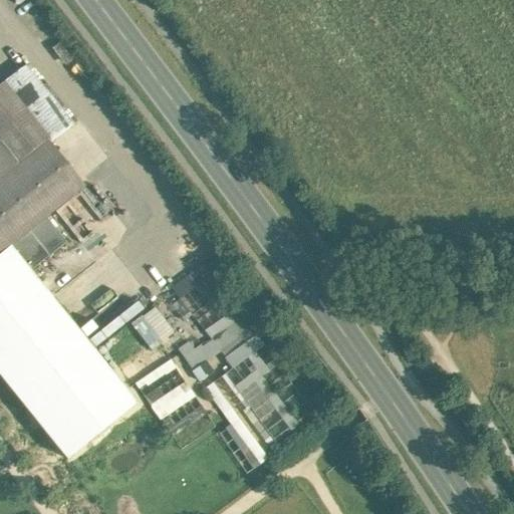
[(72,124),(25,65),(2,83),(49,142),(72,124)]
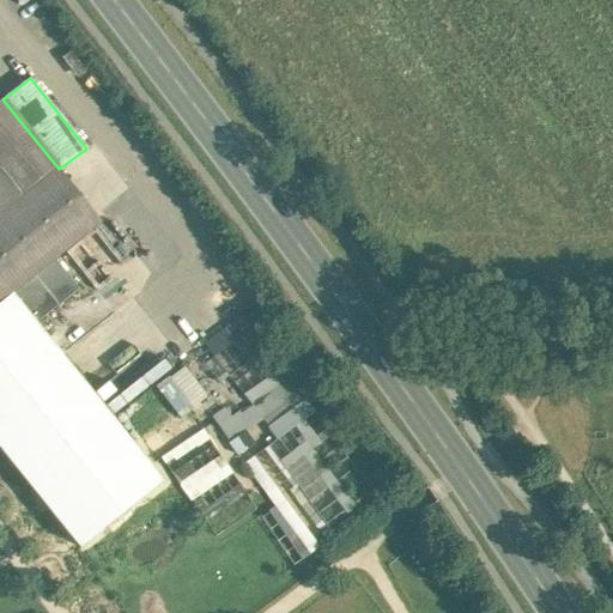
[(0,170),(0,171),(0,449),(92,565),(182,496),(36,323),(12,293),(55,259),(101,222),(59,169),(2,99),(0,99),(0,170)]
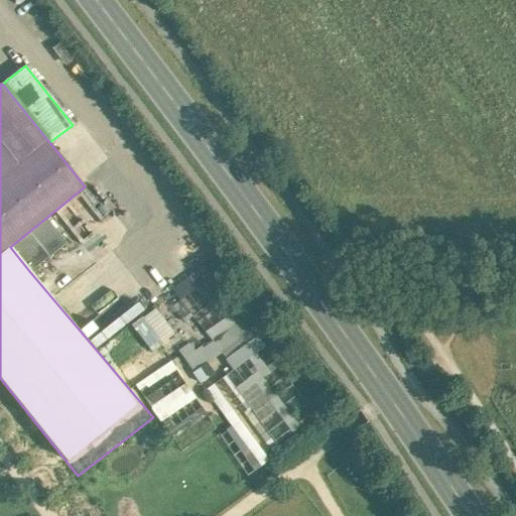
[(46,218),(10,247),(30,272),(67,243),(46,218)]
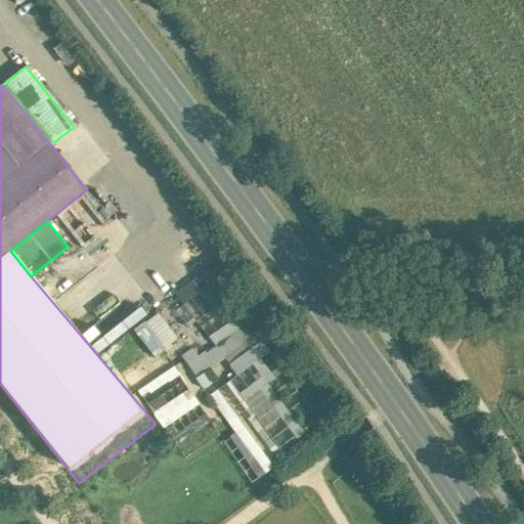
[(322,429),(244,309),(227,319),(199,274),(175,290),(207,338),(181,354),(203,388),(224,374),(217,362),(224,357),(235,375),(209,392),(260,470),(322,429)]
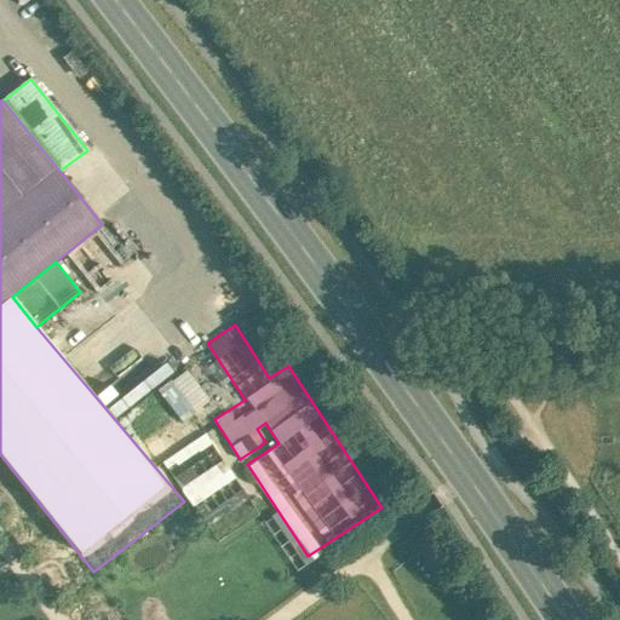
[(188,368),(170,380),(193,412),(210,399),(188,368)]
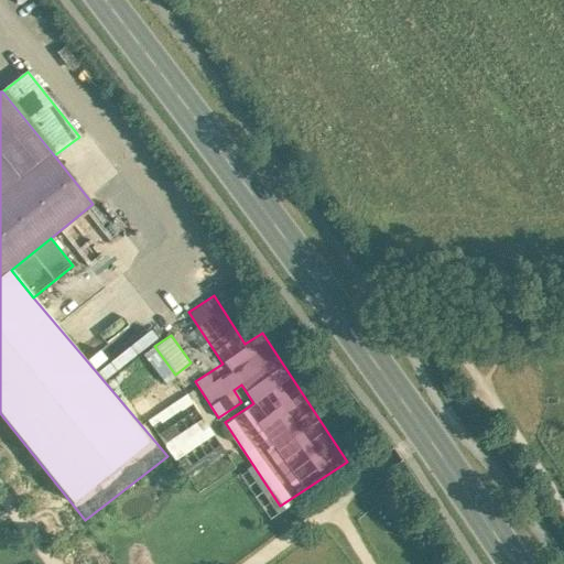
[(205,418),(165,441),(175,458),(215,435),(205,418)]
